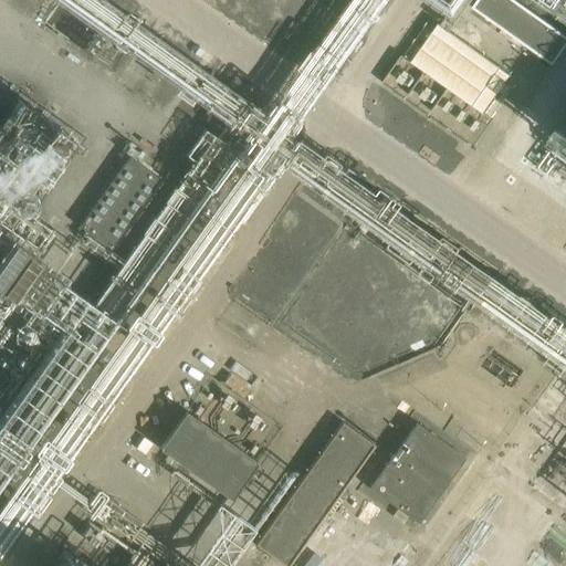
[(557,61),(565,46),(565,31),(516,0),(480,0),(474,9),(557,61)]
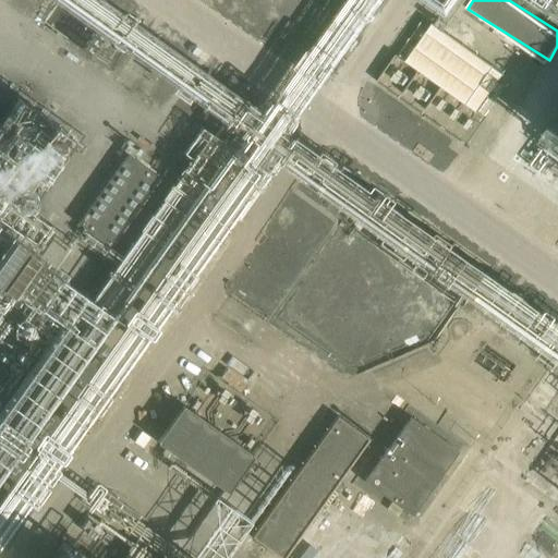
[(478,110),(506,72),(428,17),(401,56),(478,110)]
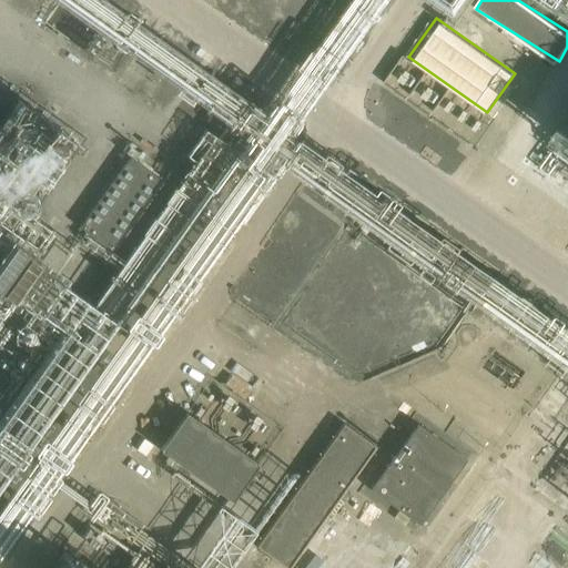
[(122,161),(77,226),(125,260),(171,195),(122,161)]
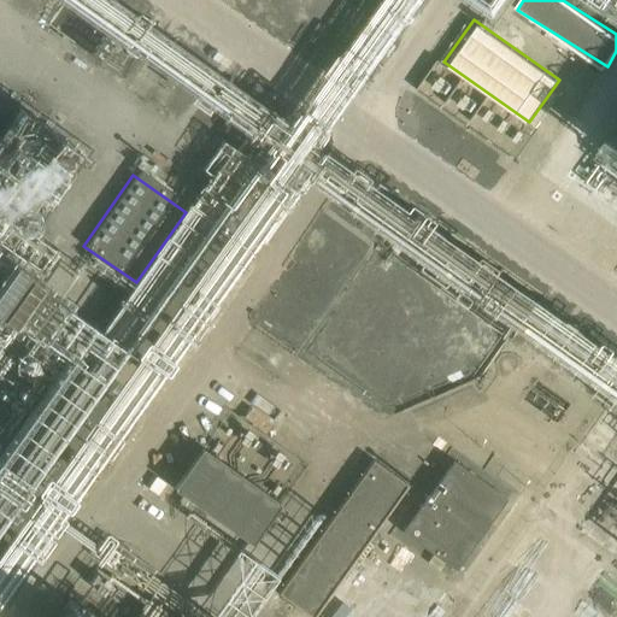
[(403,310),(403,309),(401,301),(397,295),(392,292),(386,291),(377,292),(371,295),(366,301),(365,309),(366,316),(370,322),(377,327),(385,328),(391,327),(397,323),(400,317),(403,310)]
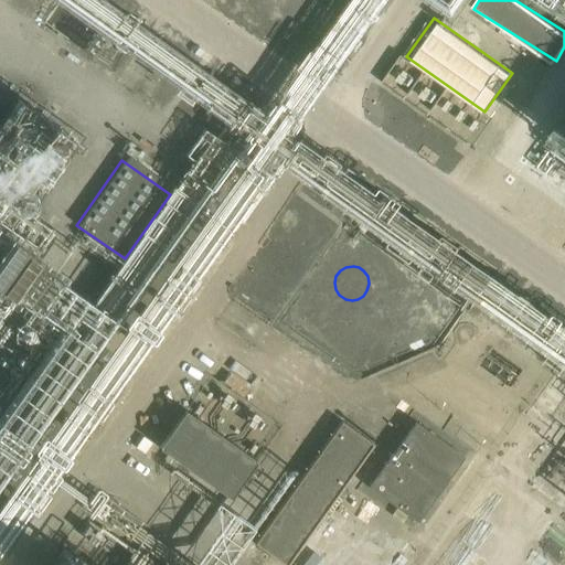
[(415,313),(415,312),(414,306),(411,301),(405,297),(397,296),(392,297),(388,298),(385,301),(383,306),(381,312),(382,319),(385,324),(388,327),(392,329),(397,330),(405,329),(409,326),(414,320),(415,313)]
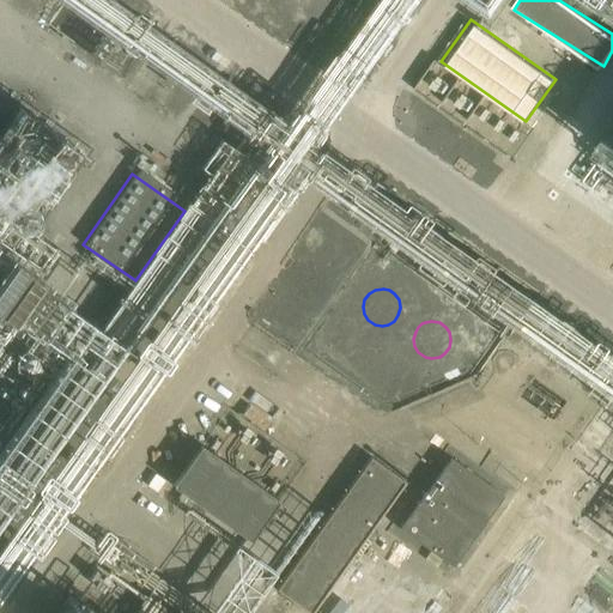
[(292,498),(205,436),(177,475),(266,536),(292,498)]
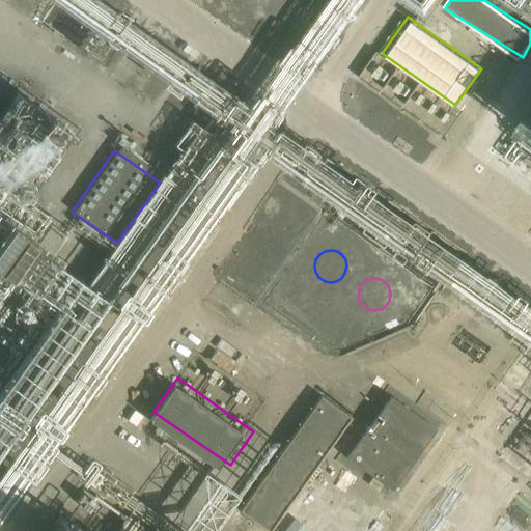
[(438,429),(391,396),(346,457),(393,492),(438,429)]
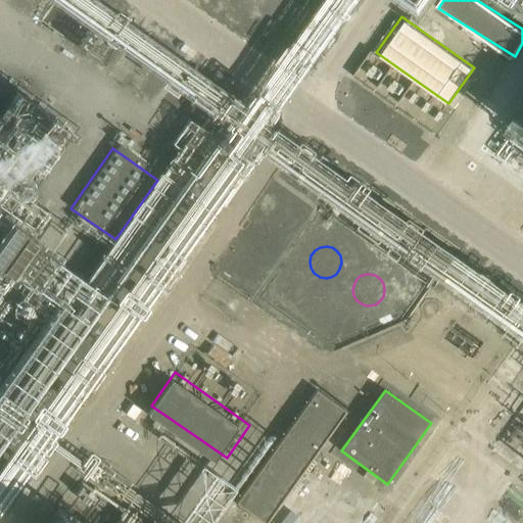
[(316,391),(237,506),(263,522),(268,522),(345,412),(316,391)]
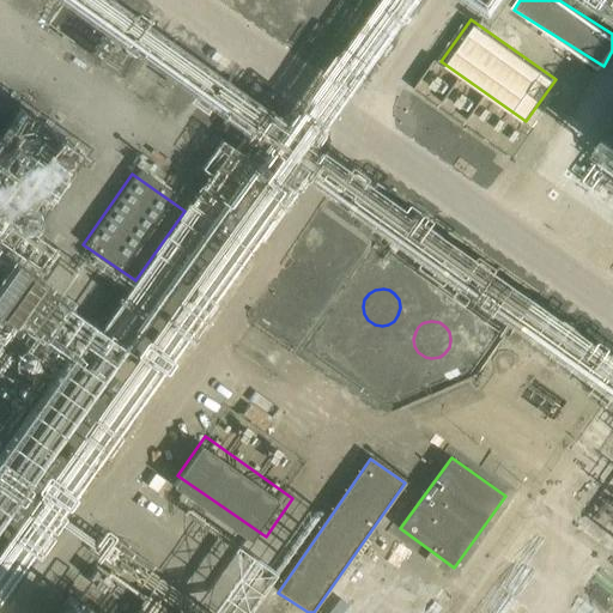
[(509,559),(481,604),(496,612),(545,612),(559,590),(509,559)]
